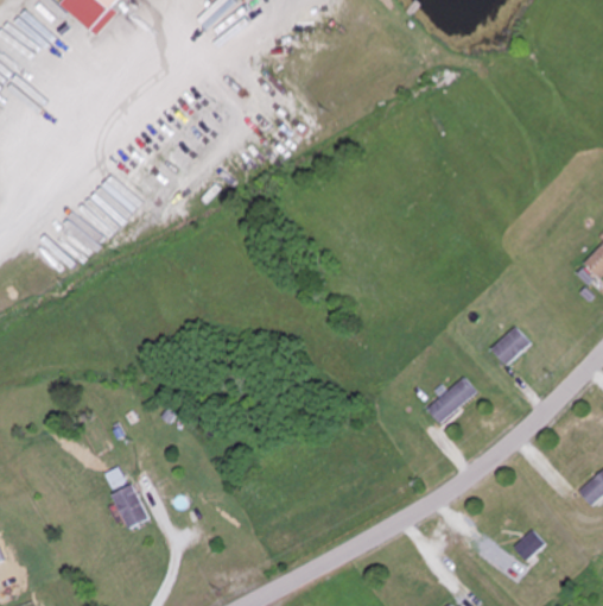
[(70,0),(95,20),(110,0),(70,0)]
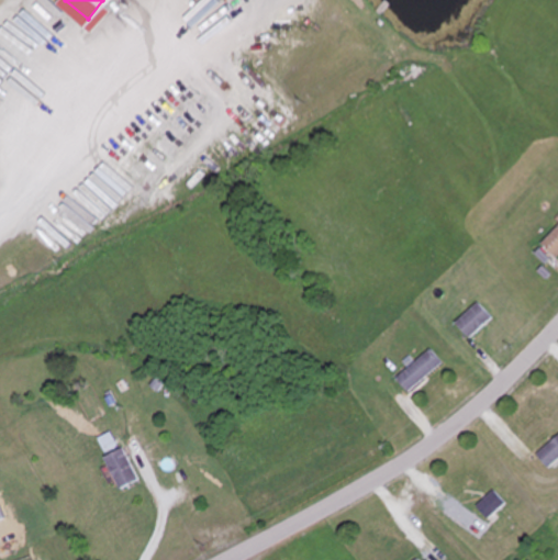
[(553,257),(557,250),(557,221),(537,242),(553,257)]
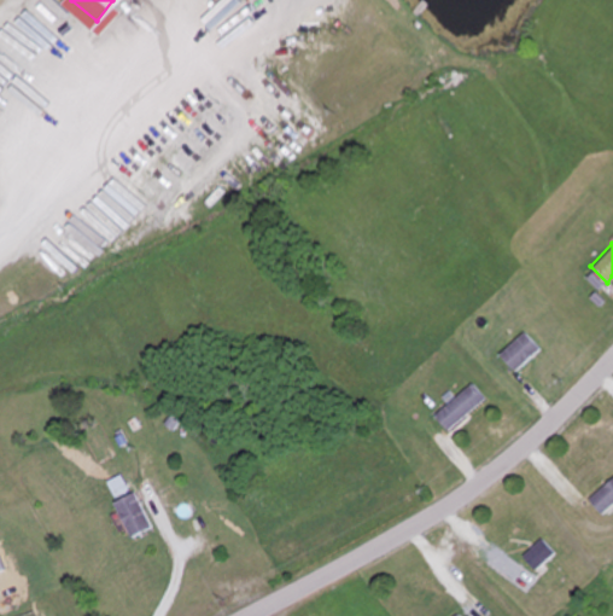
[(536,347),(520,331),(496,355),(513,371),(536,347)]
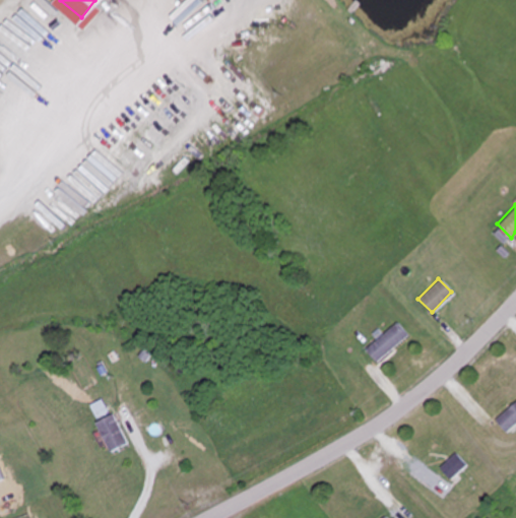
[(405,332),(393,321),(365,350),(377,363),(405,332)]
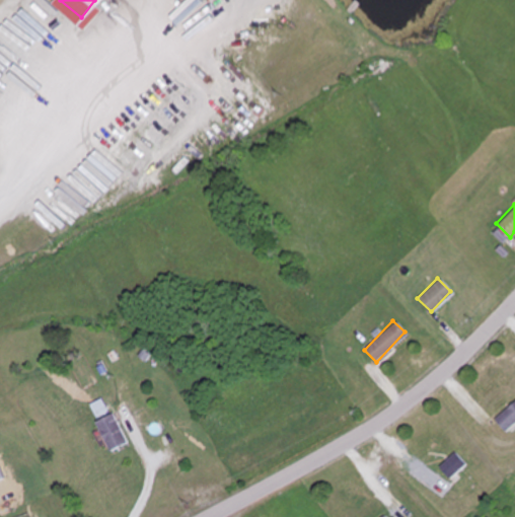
[(503,431),(514,420),(514,396),(492,418),(503,431)]
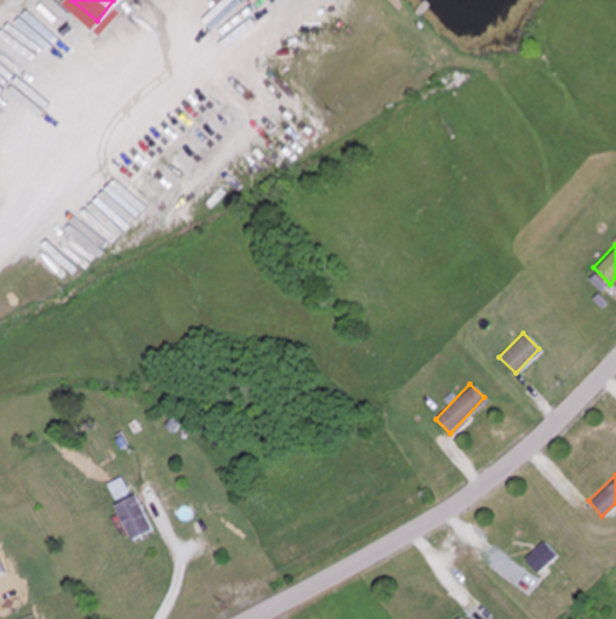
[(110,504),(129,540),(149,529),(131,494),(110,504)]
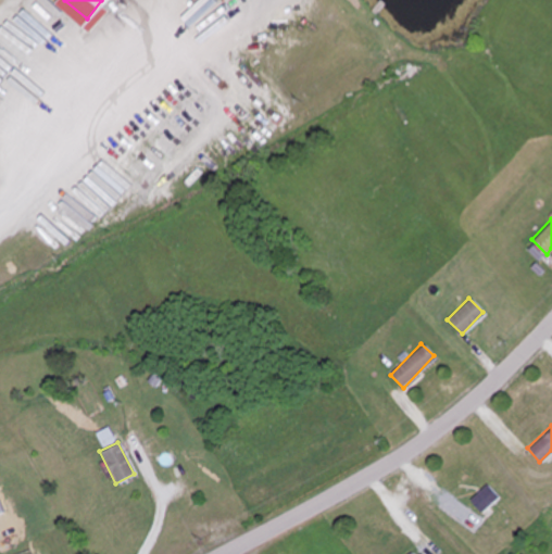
[(479,512),(497,496),(485,483),(467,500),(479,512)]
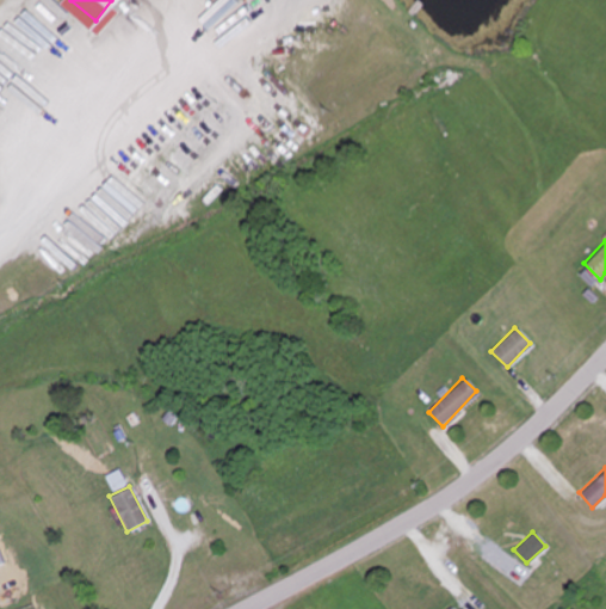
All buildings are outlined.
